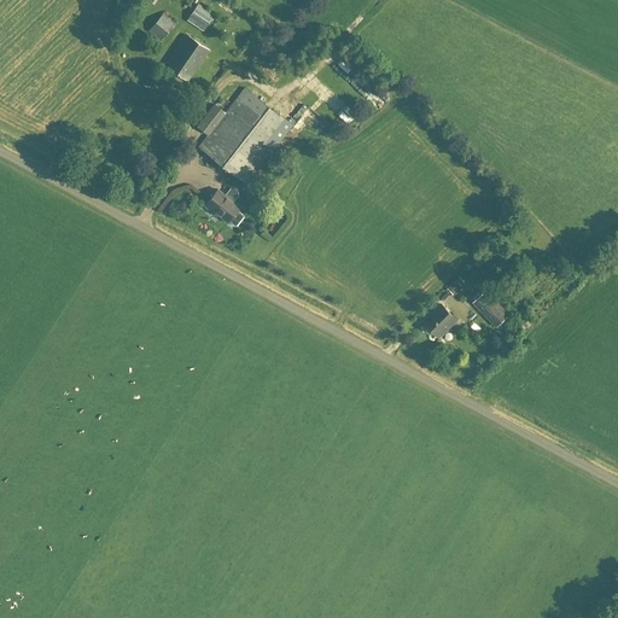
[(203,31),(213,17),(198,7),(188,21),(203,31)]
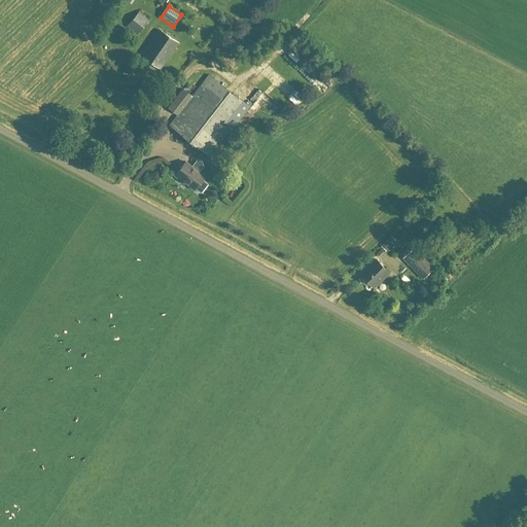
[(137,36),(149,21),(139,12),(127,28),(137,36)]
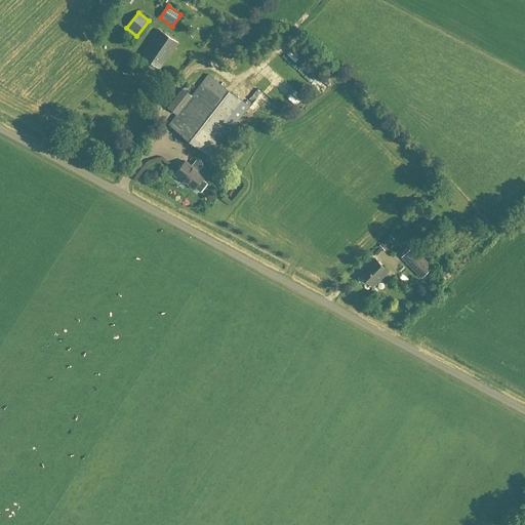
[(159,70),(177,44),(158,31),(140,57),(159,70)]
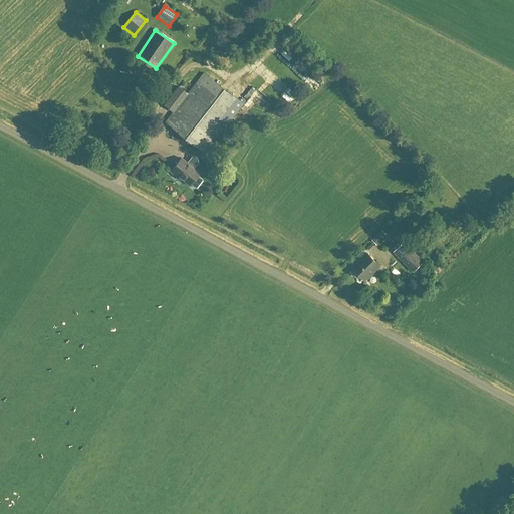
[(231,55),(226,60),(232,66),(237,62),(231,55)]
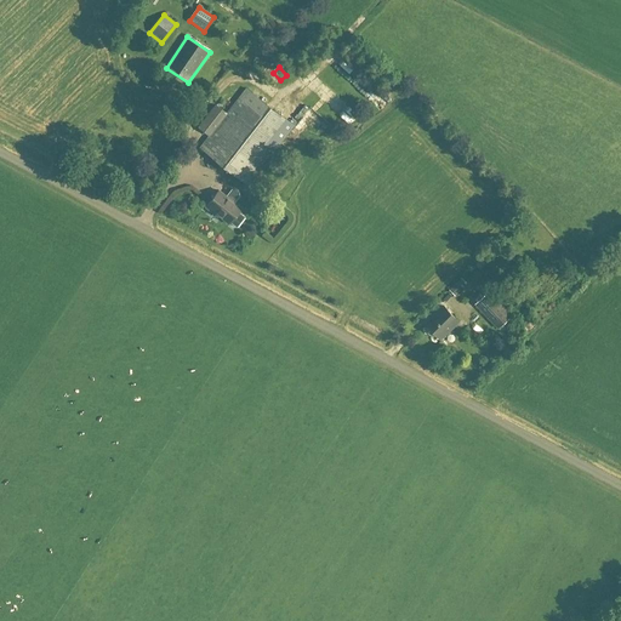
[(331,89),(322,98),(330,107),(340,97),(331,89)]
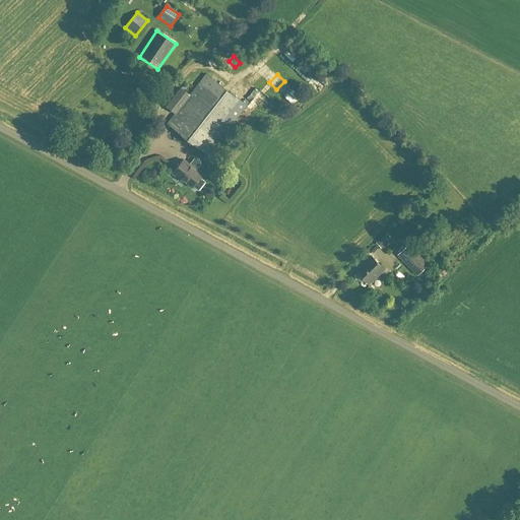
[(175,115),(167,125),(206,156),(246,107),(206,75),(190,96),(181,89),(166,108),(175,115)]
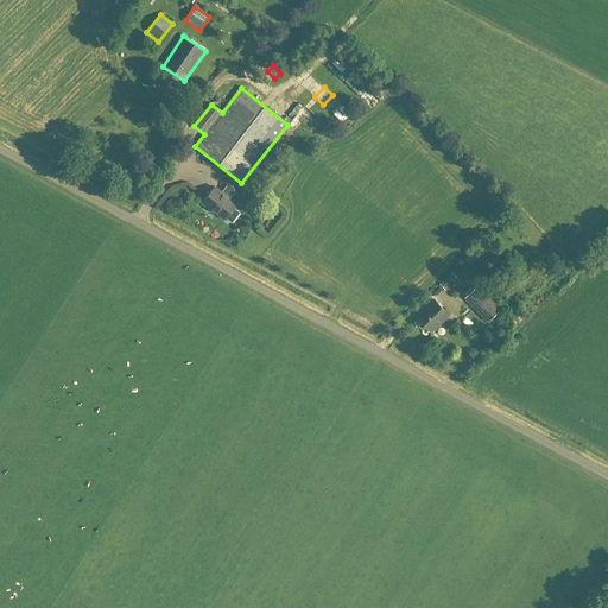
[(235,206),(228,200),(233,192),(233,190),(229,187),(226,187),(221,194),(214,188),(200,203),(208,210),(209,209),(223,220),(225,219),(230,223),(238,214),(232,209),(235,206)]
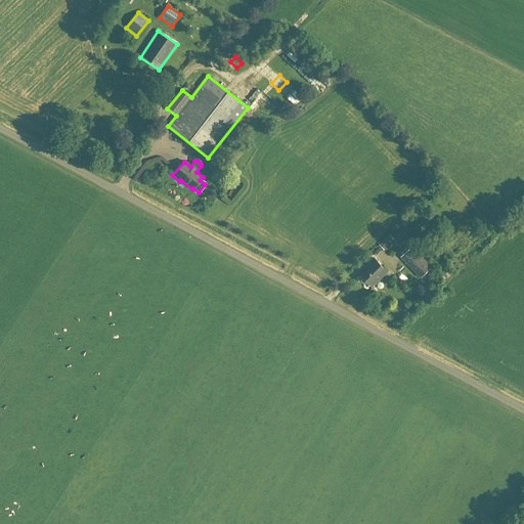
[(394,241),(389,235),(379,246),(383,251),(394,241)]
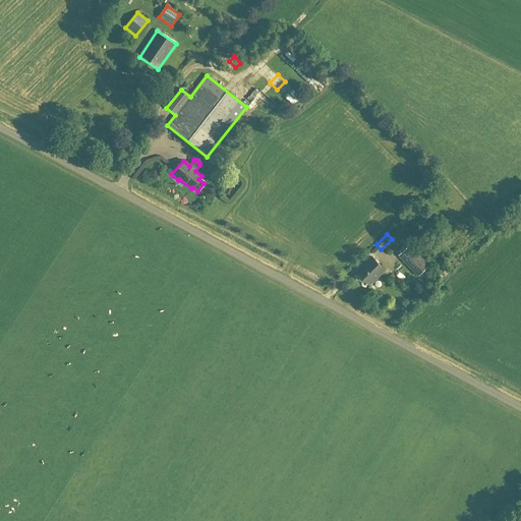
[(409,245),(398,255),(417,276),(428,266),(409,245)]
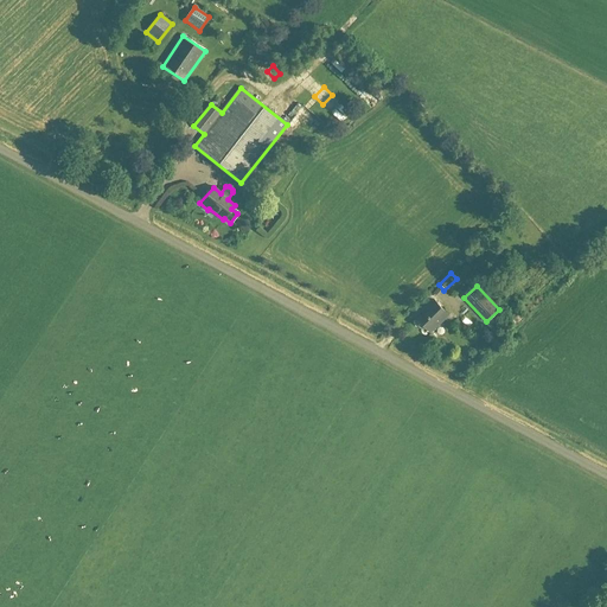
[(434,300),(416,318),(430,333),(448,315),(434,300)]
